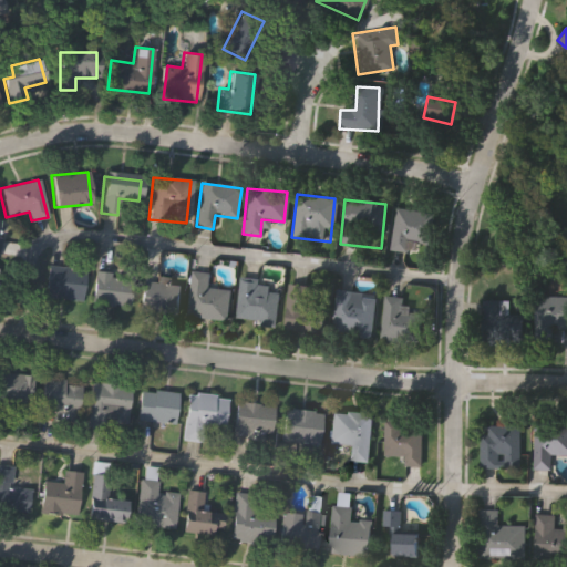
[(408,253),(389,250),(394,208),(433,214),(429,245),(409,241),(408,253)]
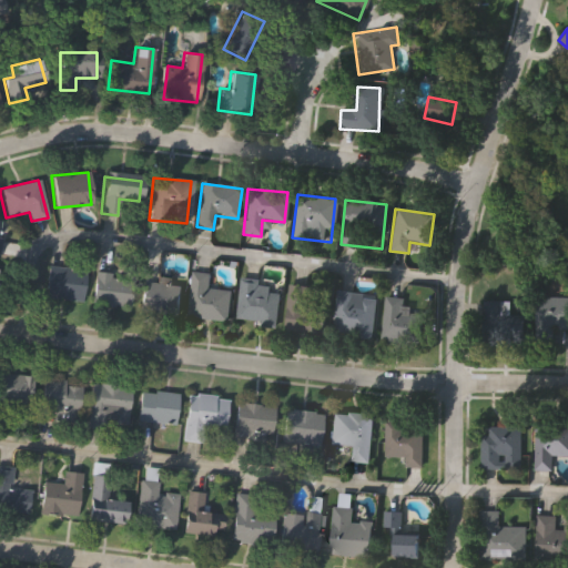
[(83,270),(80,302),(42,296),(47,265),(83,270)]
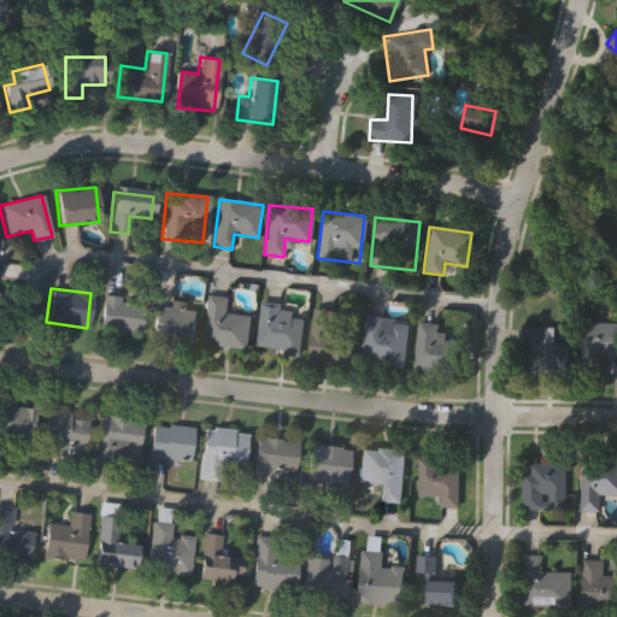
[(99,328),(103,294),(142,299),(139,333),(99,328)]
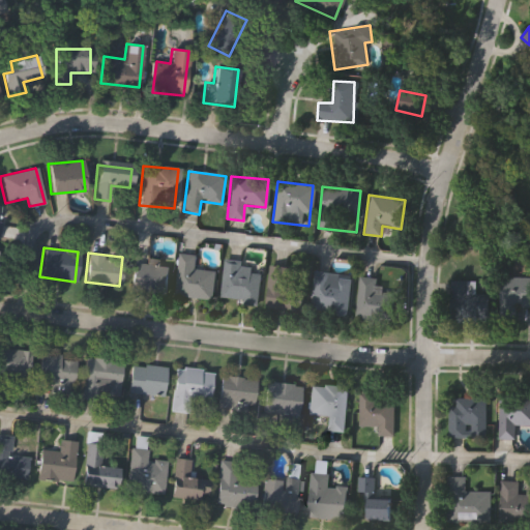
[(174,295),(178,253),(195,255),(194,268),(213,270),(210,299),(174,295)]
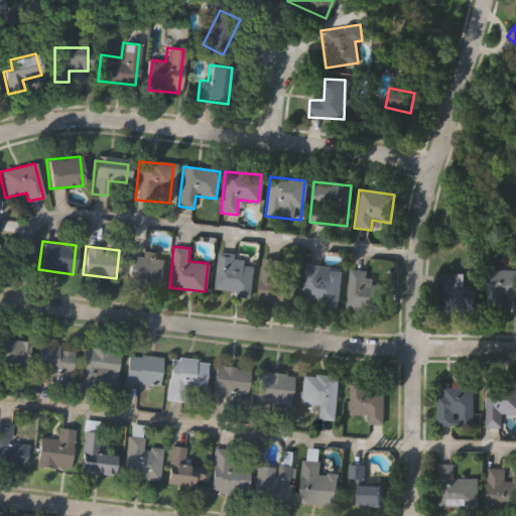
[(163,259),(160,284),(127,281),(130,255),(140,256),(141,251),(154,253),(153,258),(163,259)]
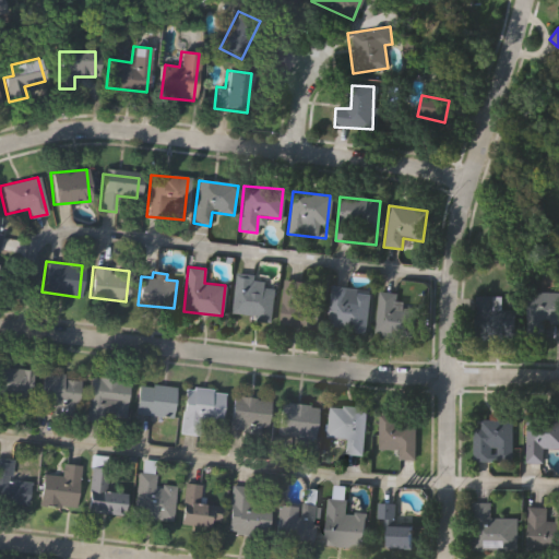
[(269,318),(230,312),(235,273),(264,276),(263,285),(273,287),(269,318)]
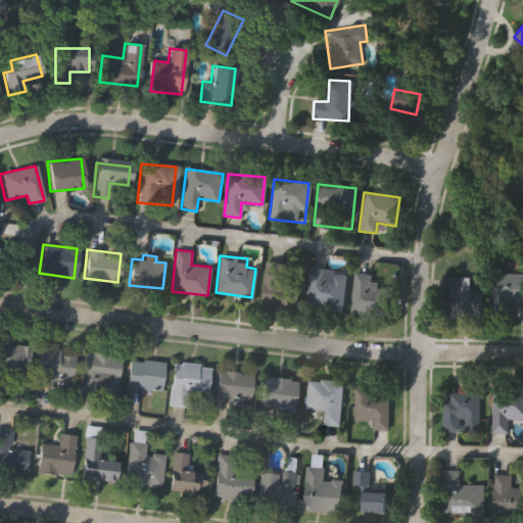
[(260,302),(266,262),(282,264),(280,283),(299,285),(296,306),(260,302)]
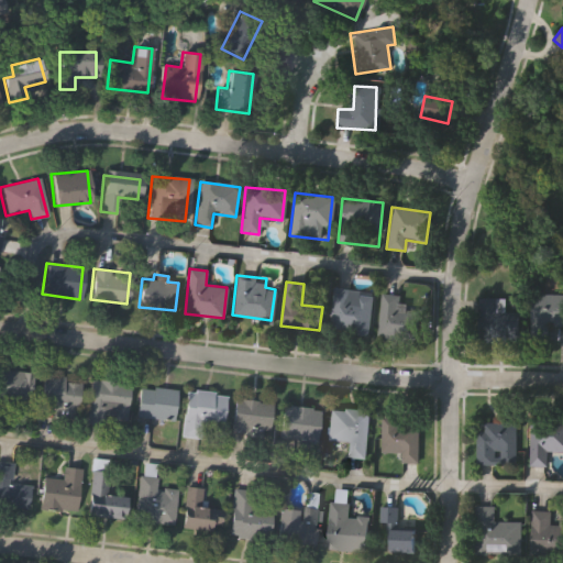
[(327,329),(332,287),(372,293),(366,334),(327,329)]
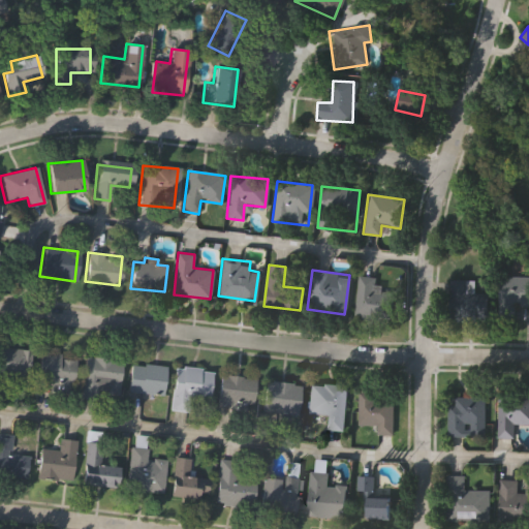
[(375,277),(373,291),(393,293),(390,321),(351,317),(356,275),(375,277)]
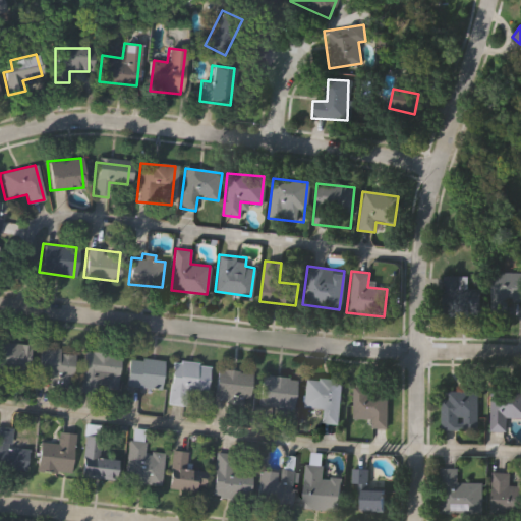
[(520,301),(505,301),(505,315),(488,315),(489,272),(520,272),(520,301)]
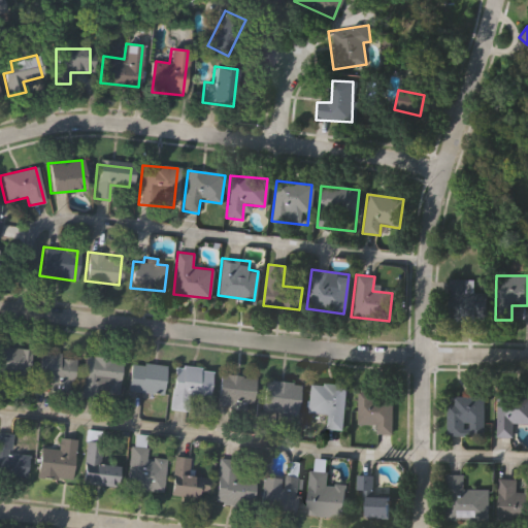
[(485,292),(484,322),(449,322),(450,278),(473,279),(473,292),(485,292)]
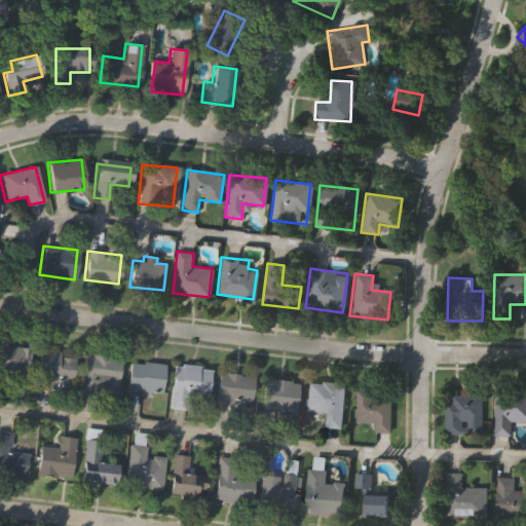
[(0,375),(0,354),(1,344),(30,348),(26,378),(0,375)]
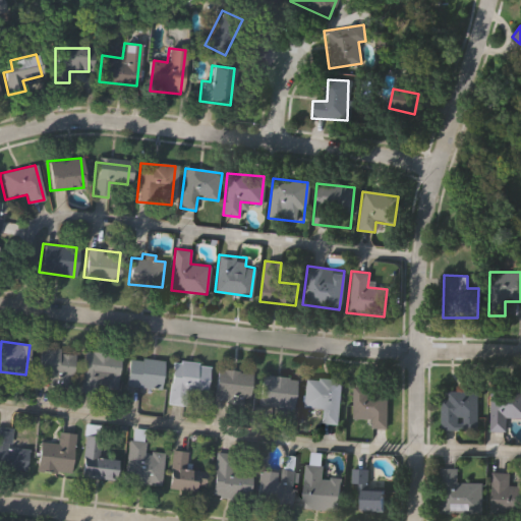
[(69,382),(36,378),(40,346),(74,351),(69,382)]
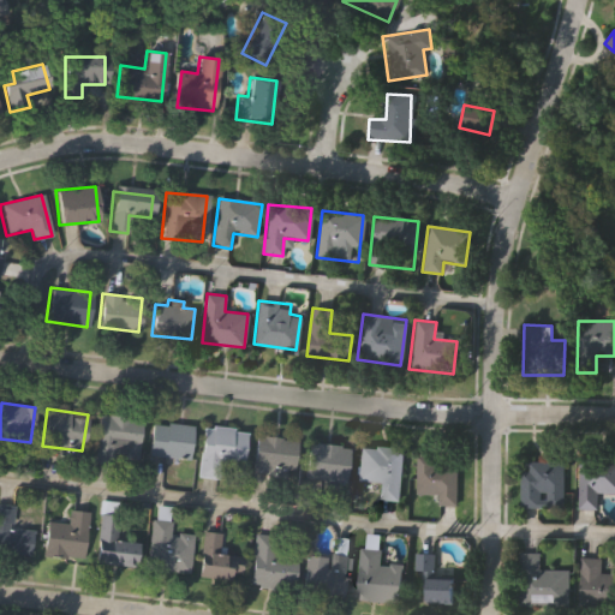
[(94,461),(99,415),(139,419),(136,460),(112,457),(111,464),(94,461)]
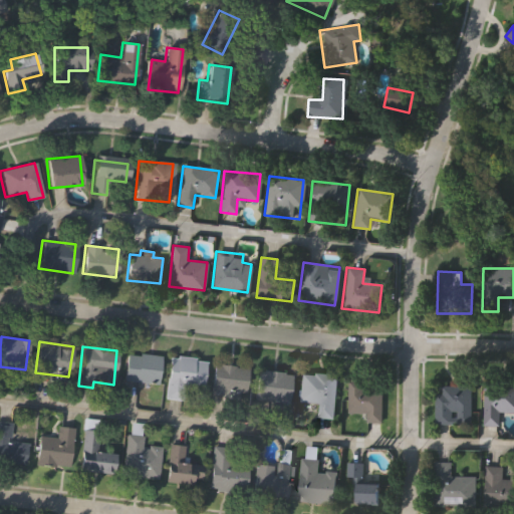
[(158,386),(123,381),(127,353),(161,357),(158,386)]
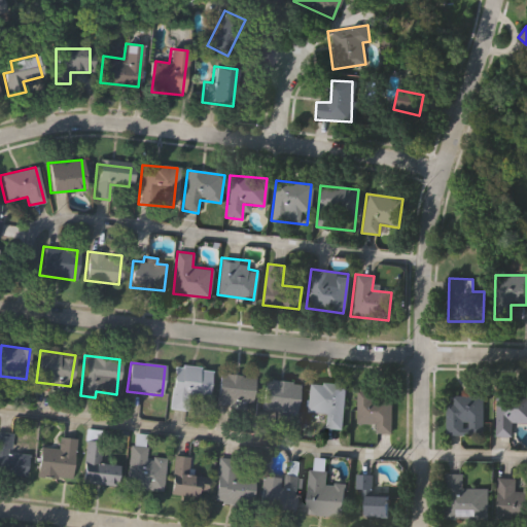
[(167,408),(172,365),(209,370),(206,400),(186,398),(185,411),(167,408)]
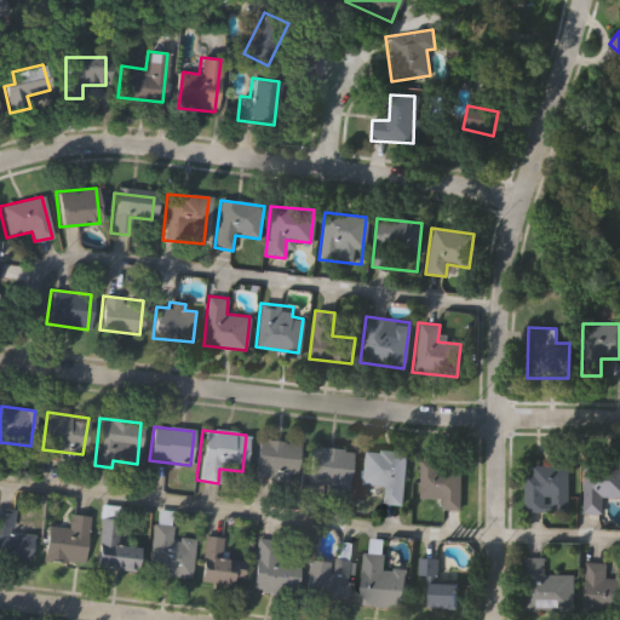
[(296,478),(254,474),(258,441),(299,445),(296,478)]
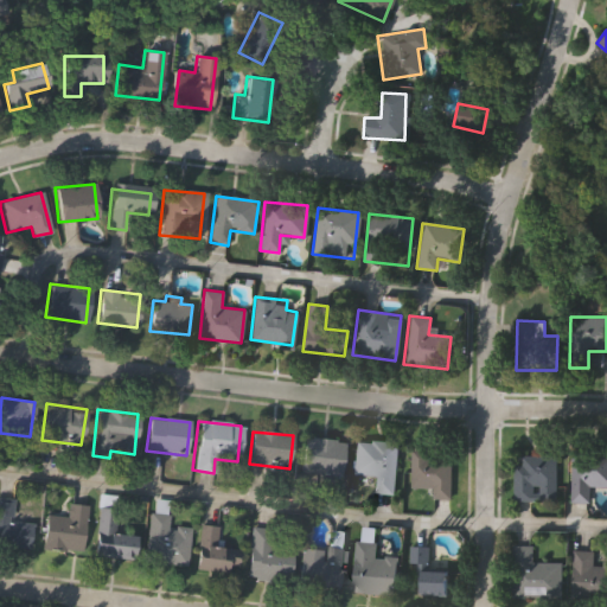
[(301,472),(305,438),(344,442),(340,477),(301,472)]
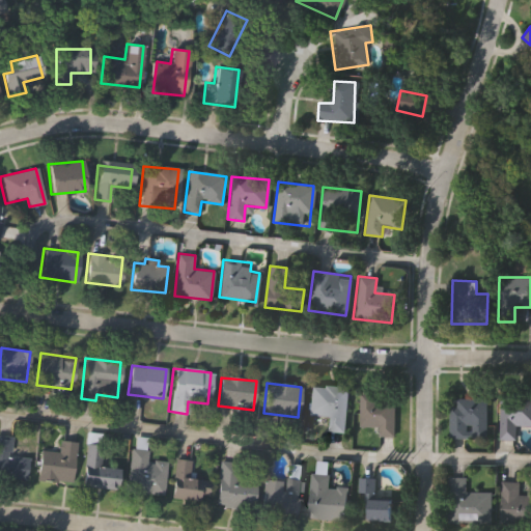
[(342,432),(323,430),(325,417),(307,415),(310,385),(346,389),(342,432)]
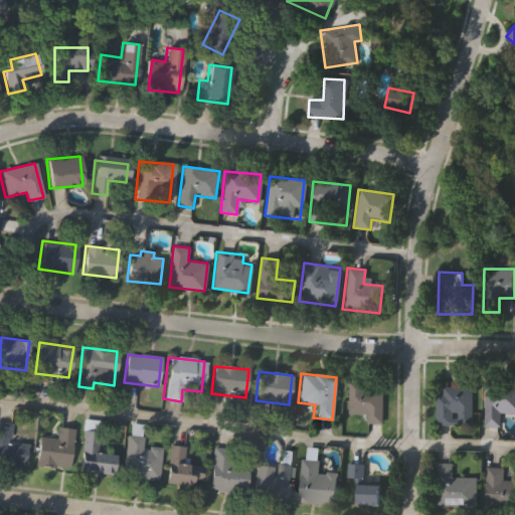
[(382,423),(348,422),(349,382),(382,383),(382,423)]
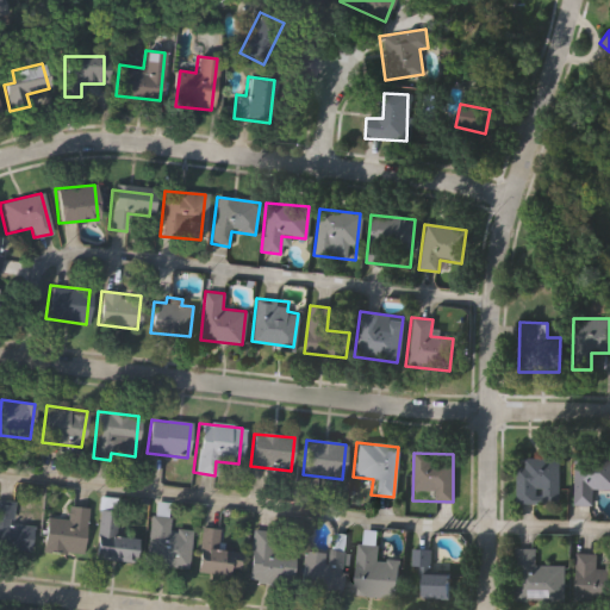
[(609,489),(590,489),(590,505),(572,504),(573,455),(609,455),(609,489)]
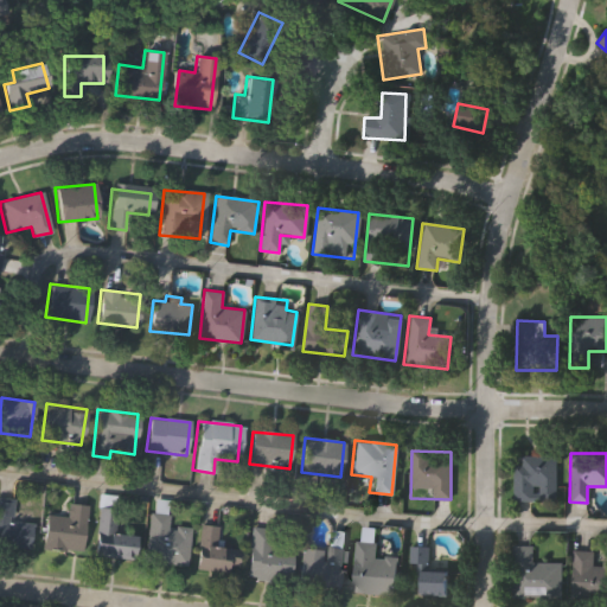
[(513,499),(513,455),(555,455),(555,499),(513,499)]
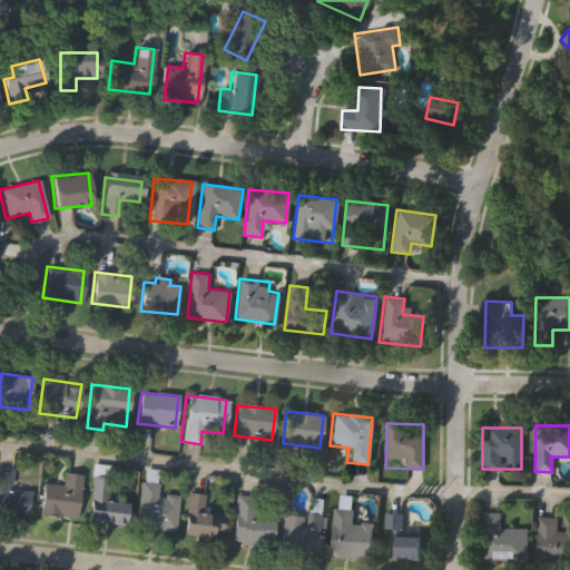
[(29,491),(26,514),(0,511),(0,467),(12,469),(10,489),(29,491)]
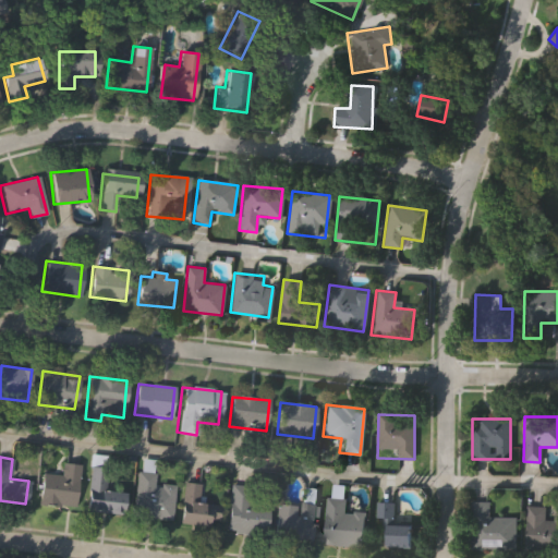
[(80,465),(75,509),(38,505),(43,473),(61,475),(62,463),(80,465)]
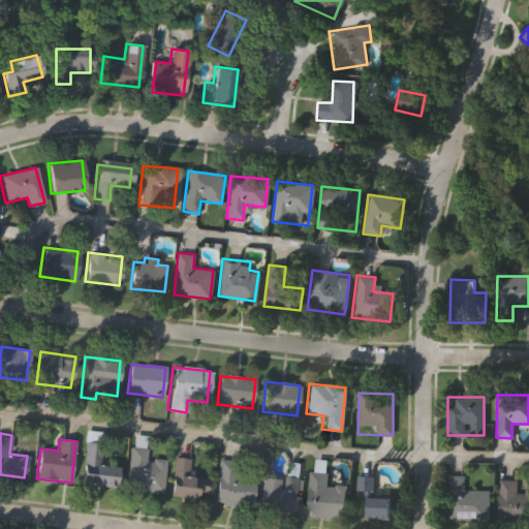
[(118,467),(116,488),(82,485),(86,441),(101,443),(99,465),(118,467)]
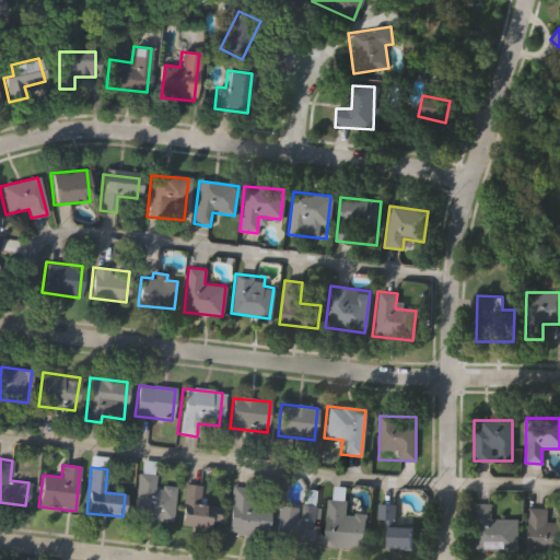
[(170,522),(130,516),(137,473),(155,475),(154,486),(174,488),(170,522)]
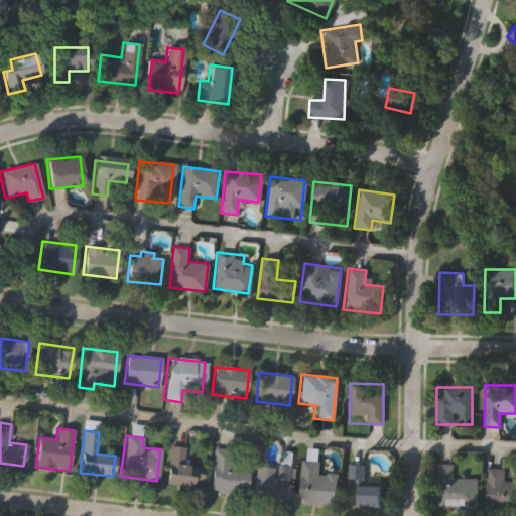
[(164,483),(167,446),(187,448),(186,465),(202,467),(200,487),(164,483)]
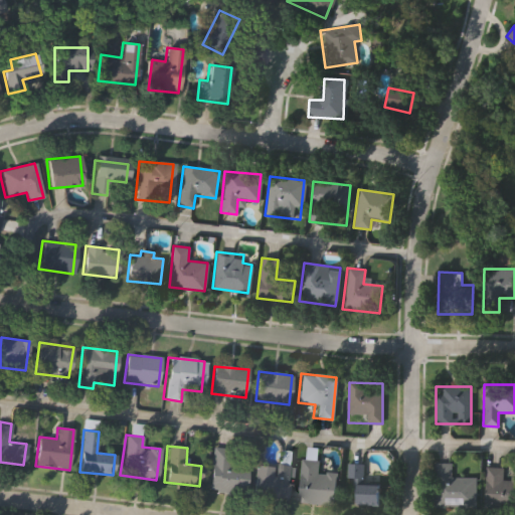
[(208,491),(213,448),(228,450),(227,463),(248,466),(245,495),(208,491)]
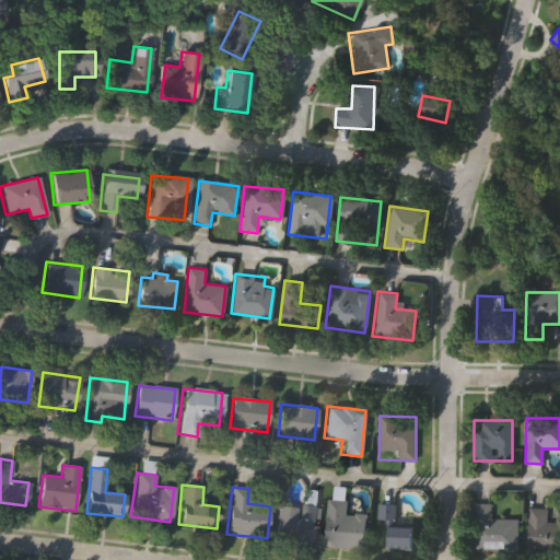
[(325,547),(329,500),(348,502),(347,514),(366,515),(363,550),(325,547)]
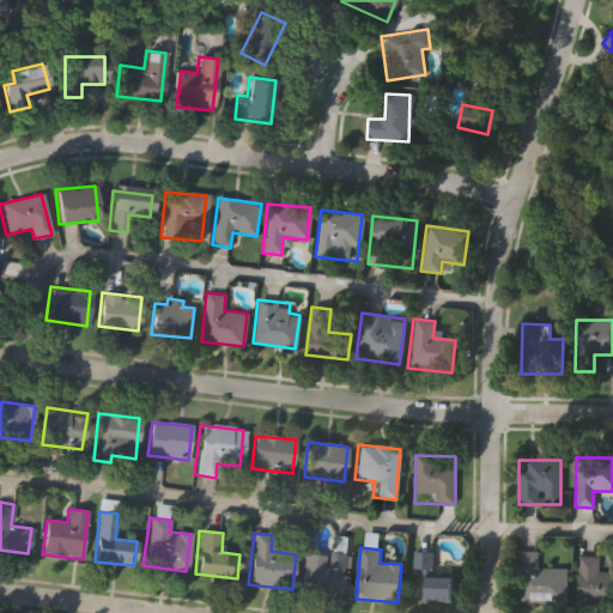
[(349,557),(344,595),(299,589),(304,551),(349,557)]
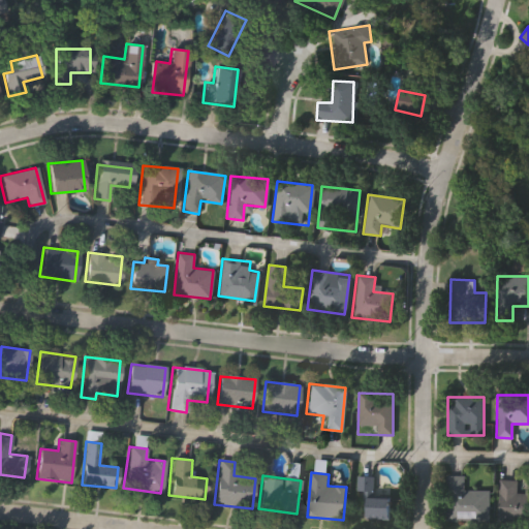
[(488,491),(488,519),(442,519),(442,475),(461,475),(460,491),(488,491)]
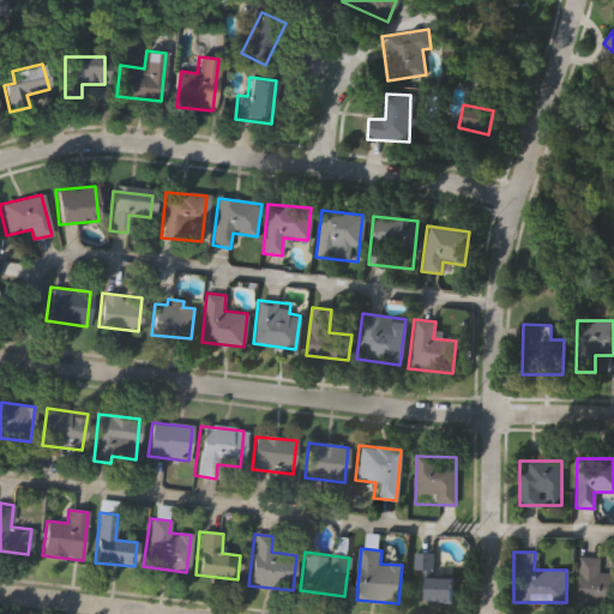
[(451,602),(414,602),(415,554),(434,554),(433,578),(452,578),(451,602)]
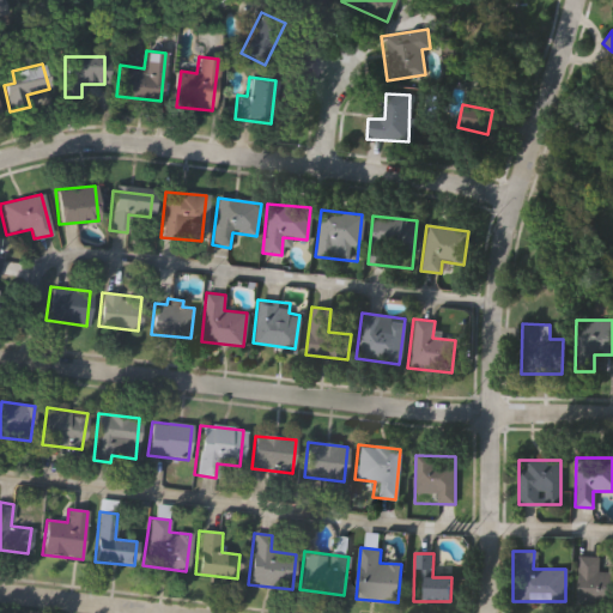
[(598,563),(612,563),(612,602),(580,600),(580,587),(574,587),(576,554),(599,556),(598,563)]
